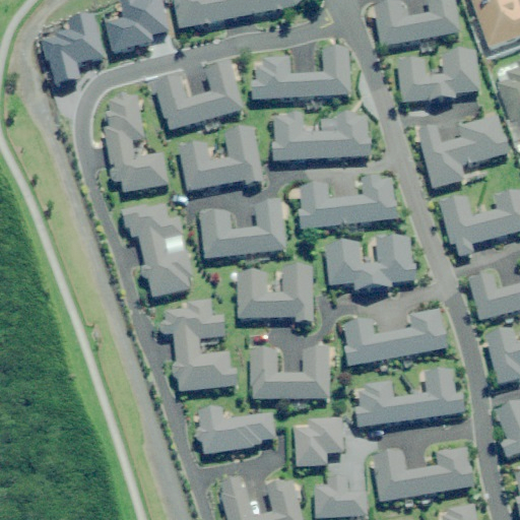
[(172,0),(179,30),(296,8),(305,0),(172,0)]
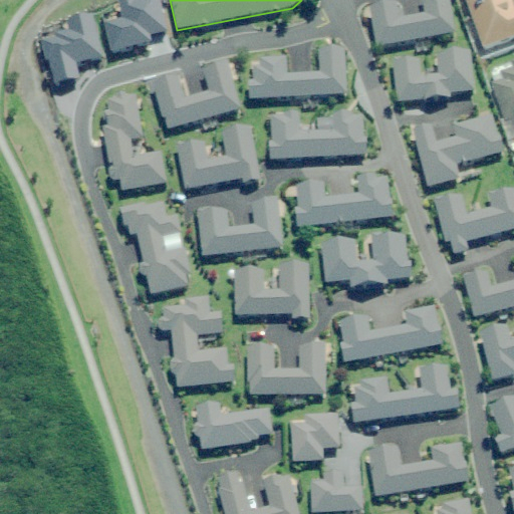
[(399,2),(368,8),(375,48),(457,33),(450,0),(423,0),(426,15),(403,19),(399,2)]
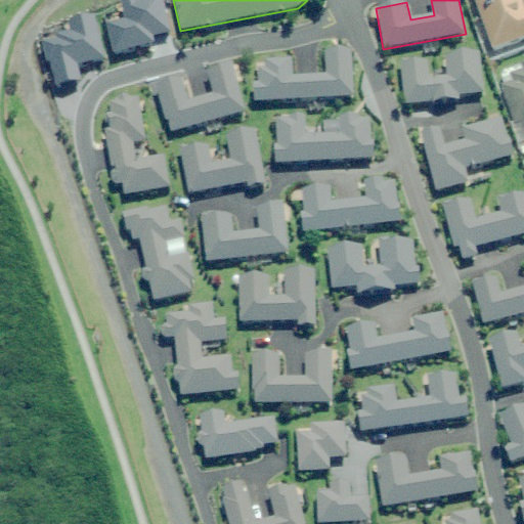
[(474,0),(492,51),(523,40),(523,8),(521,0),(474,0)]
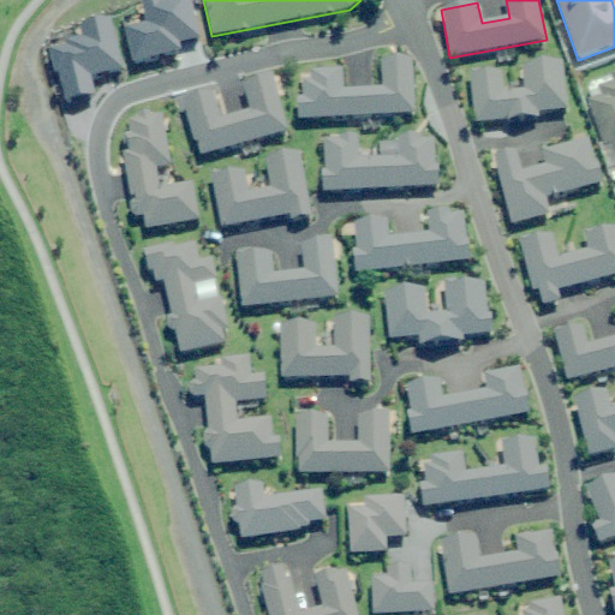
[(304,101),(299,101),(299,117),(416,114),(415,59),(380,60),(380,89),(346,90),(345,70),(306,70),(306,82),(304,82),(304,101)]
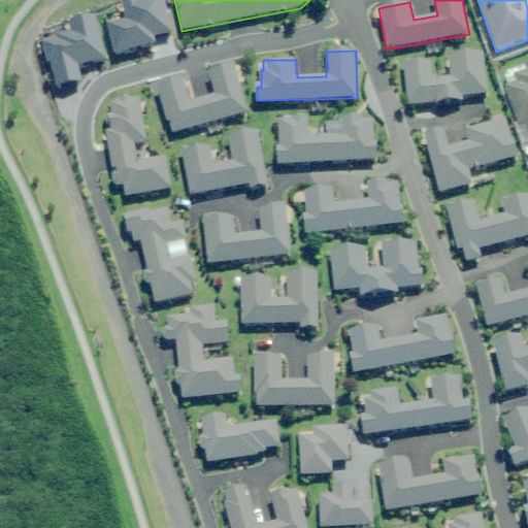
[(403,65),(407,106),(461,101),(461,97),(488,94),(484,54),(448,57),(450,77),(433,79),(431,62),(403,65)]
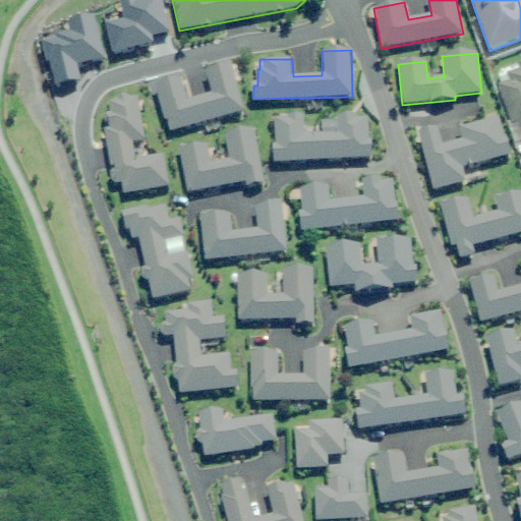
[(510,82),(500,87),(519,142),(520,140),(520,63),(518,65),(519,70),(507,74),(510,82)]
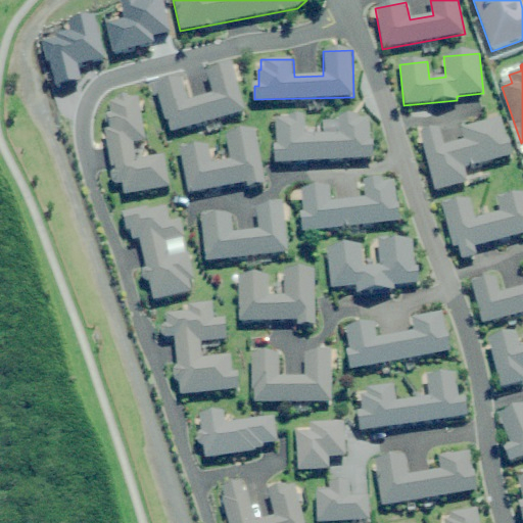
[(182,80),(157,87),(171,131),(244,110),(231,64),(205,72),(211,94),(188,101),(182,80)]
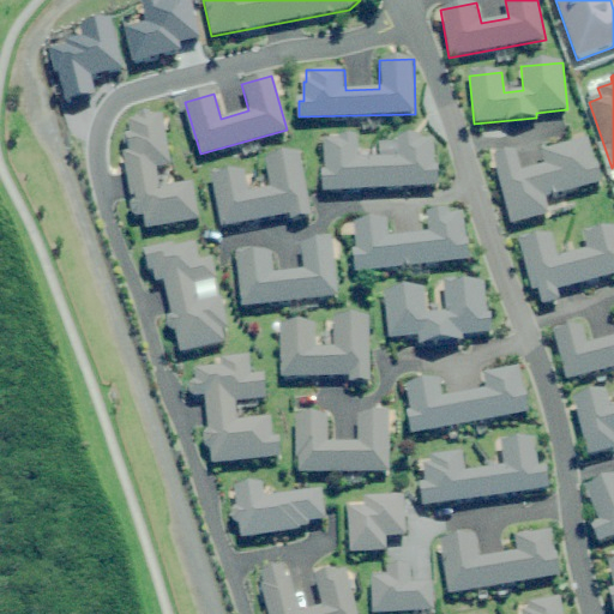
[(128,152),(122,154),(131,214),(136,217),(144,216),(146,229),(198,220),(192,186),(160,191),(155,169),(172,167),(162,114),(152,116),(151,112),(138,114),(138,120),(127,121),(128,132),(125,133),(122,139),(122,145),(128,148),(128,152)]
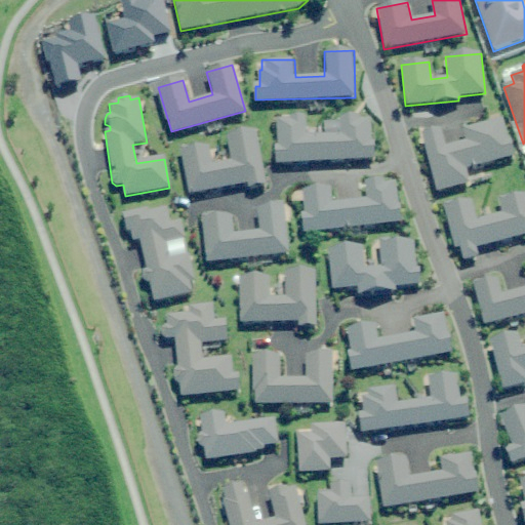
[(274,118),(275,161),(375,158),(374,117),(338,118),(338,135),(307,136),(307,117),(274,118)]
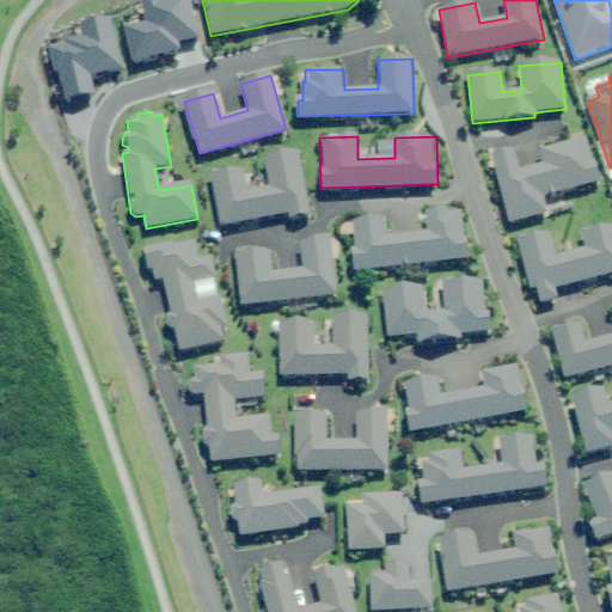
[(512,151),(490,157),(508,226),(548,215),(543,197),(598,183),(587,141),(540,153),(543,164),(516,171),(512,151)]
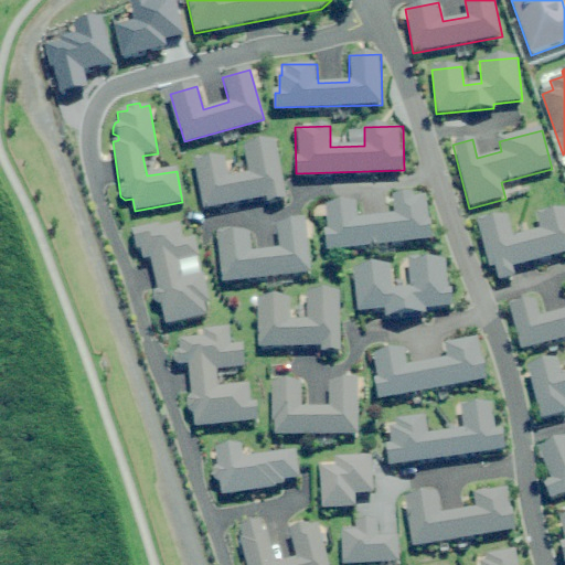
[(225,156),(195,161),(203,206),(267,194),(268,202),(287,199),(277,140),(241,147),(245,171),(228,173),(225,156)]
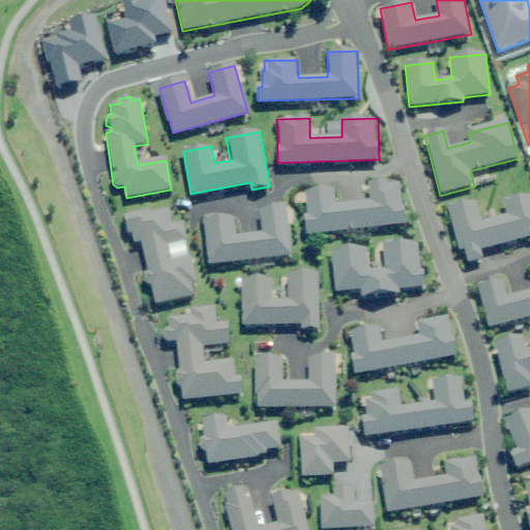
[(332,192),(304,195),(307,215),(303,216),(305,236),(407,224),(402,180),(367,184),(370,202),(334,206),(332,192)]
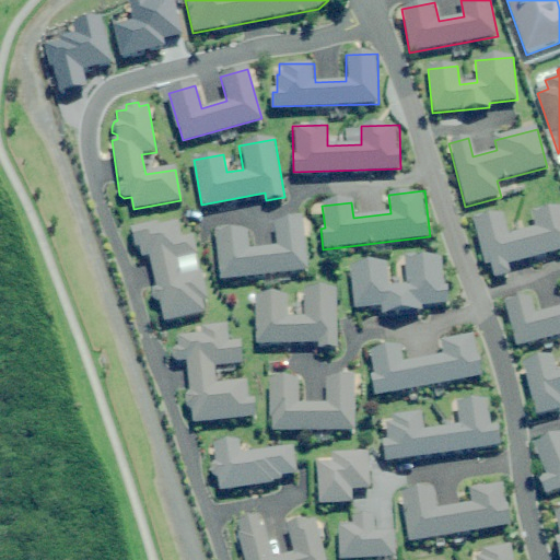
[(486,265),(492,264),(496,278),(511,273),(509,266),(559,252),(559,208),(532,216),(535,230),(510,236),(504,214),(489,219),(488,214),(474,218),(486,265)]
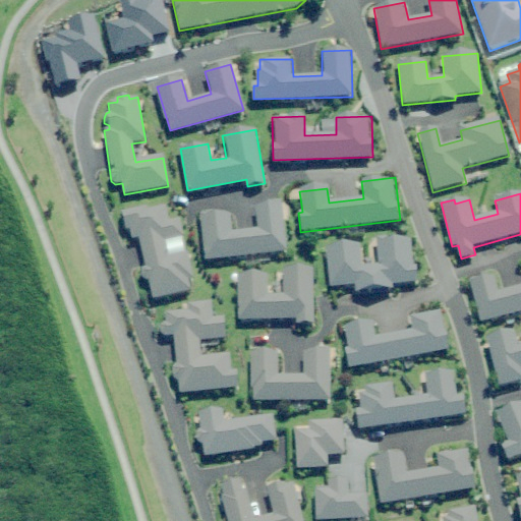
[(226,213),(201,217),(208,262),(284,251),(277,204),(250,208),(253,231),(229,235),(226,213)]
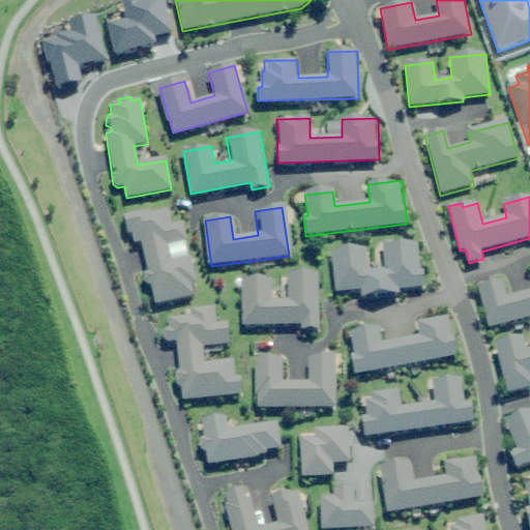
[(150,210),(126,215),(129,232),(134,231),(136,242),(143,241),(149,272),(146,272),(144,276),(146,285),(149,286),(152,285),(156,305),(196,297),(193,286),(198,285),(193,258),(171,263),(168,247),(188,243),(184,221),(173,223),(170,209),(151,213),(150,210)]
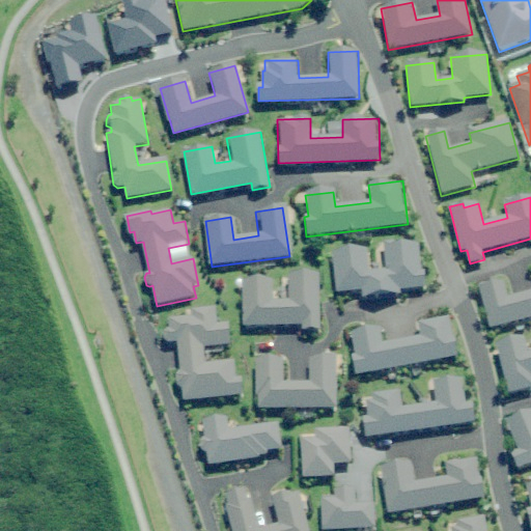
[(331,254),(334,290),(363,288),(364,298),(403,295),(403,290),(428,288),(426,270),(421,270),(419,248),(393,250),(392,242),(382,243),(384,270),(369,271),(367,252),(331,254)]
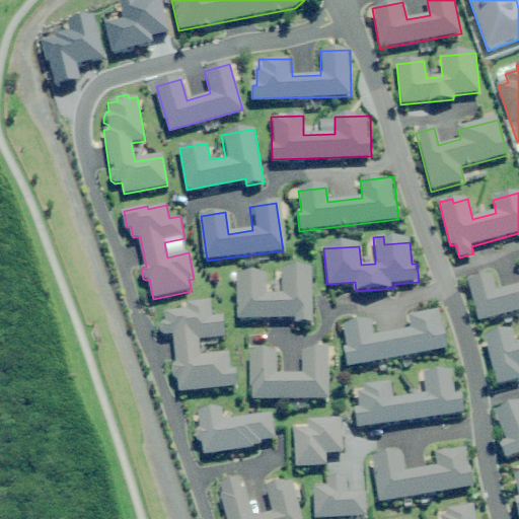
[(261,276),(238,277),(239,320),(295,318),(295,324),(312,323),(311,269),(285,270),(285,296),(261,297),(261,276)]
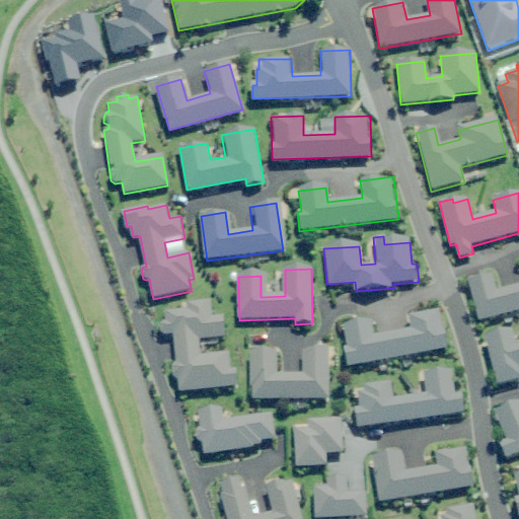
[(518,283),(497,289),(493,274),(467,280),(478,322),(518,311),(518,283)]
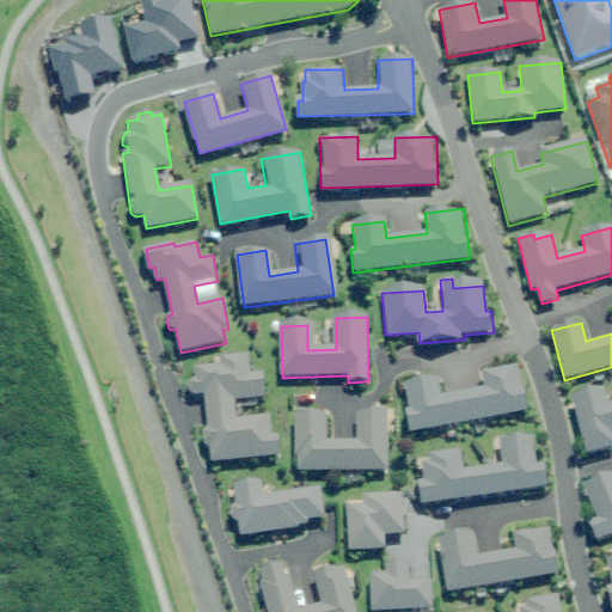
[(195,397),(204,395),(208,428),(203,433),(204,445),(209,450),(212,464),(282,457),(280,435),(271,435),(271,417),(236,418),(233,401),(265,398),(263,373),(251,375),(248,354),(219,360),(220,365),(193,368),(195,380),(191,380),(188,384),(189,393),(195,397)]
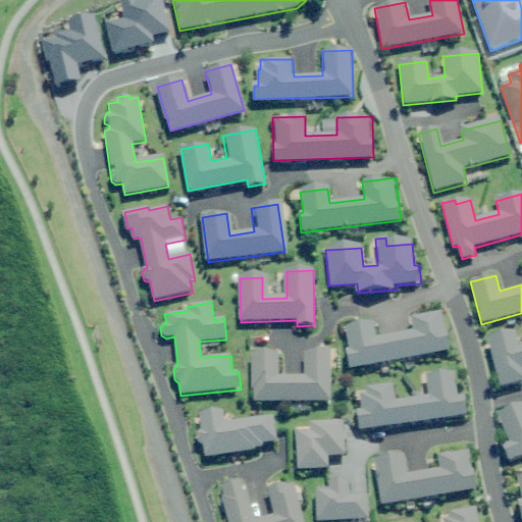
[(347,352),(350,370),(451,352),(444,310),(406,317),(409,330),(376,336),(373,323),(346,328),(350,352),(347,352)]
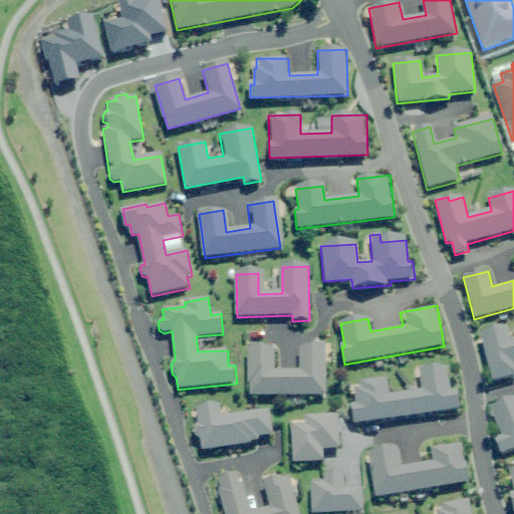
[(507,327),(481,334),(493,380),(513,374),(513,338),(510,340),(507,327)]
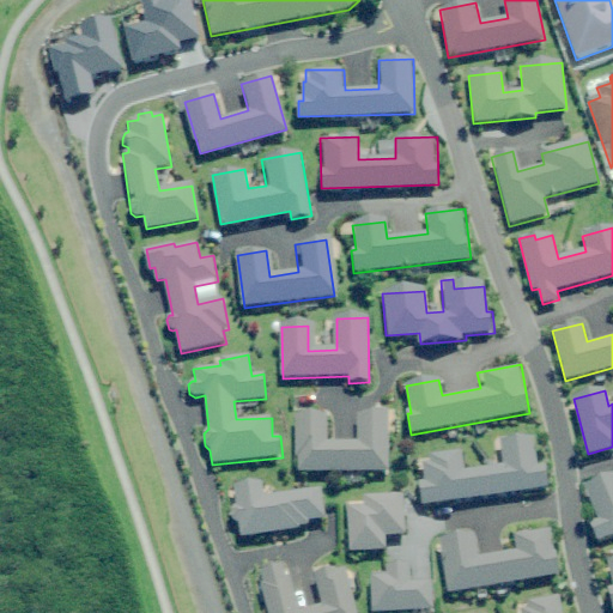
[(329,417),(299,416),(298,471),(388,473),(389,416),(358,416),(358,443),(328,443),(329,417)]
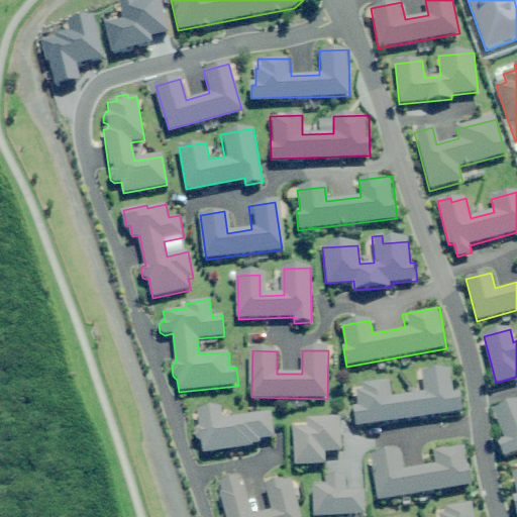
[(350,405),(353,426),(461,412),(458,394),(450,395),(447,371),(423,374),(426,396),(389,401),(387,382),(365,384),(365,389),(353,390),(355,405),(350,405)]
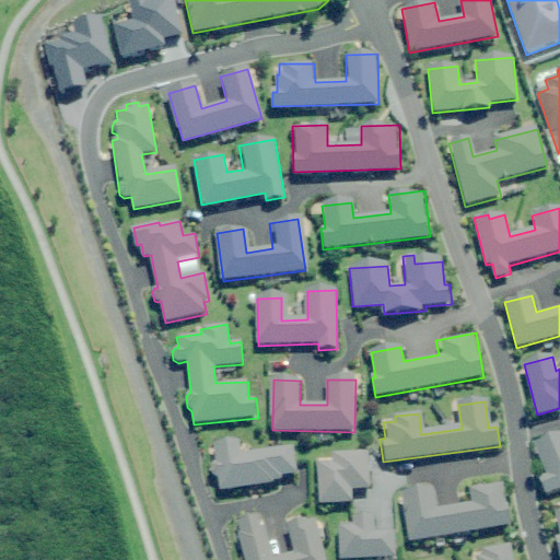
[(544,475),(536,478),(545,497),(559,490),(559,431),(531,444),(544,475)]
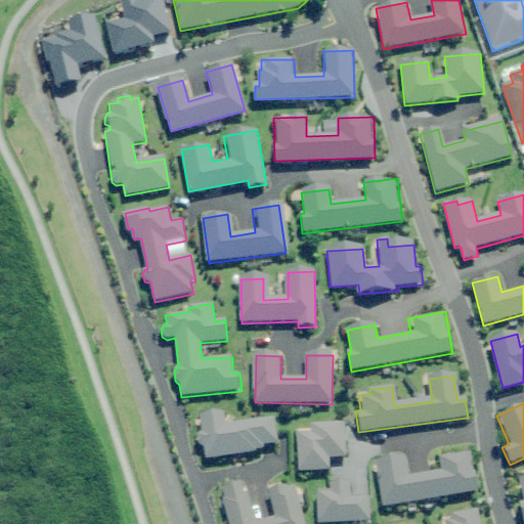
[(224,415),(202,418),(204,433),(199,434),(198,438),(200,444),(203,446),(206,446),(207,459),(256,452),(255,449),(263,448),(262,443),(274,442),(271,420),(226,425),(224,415)]
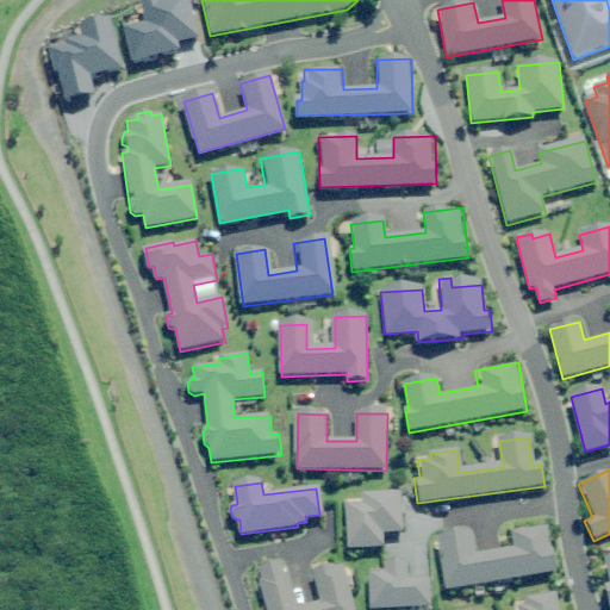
[(361,503),(347,503),(348,548),(383,547),(381,533),(402,531),(400,492),(361,493),(361,503)]
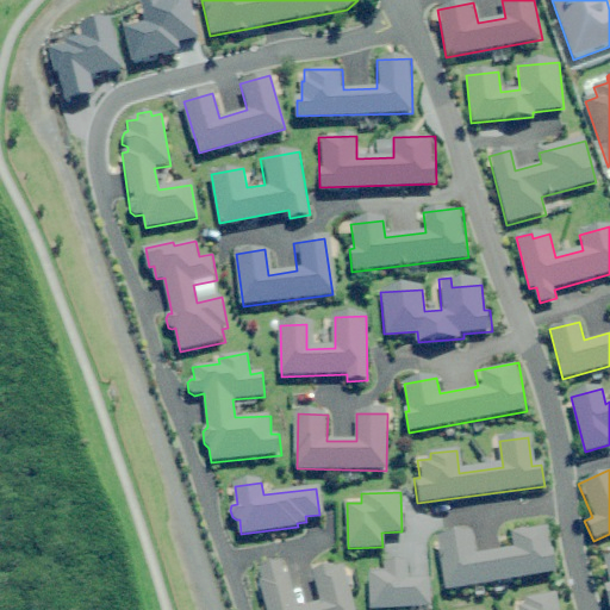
[(470,529),(435,535),(444,591),(555,571),(548,529),(516,535),(518,547),(474,554),(470,529)]
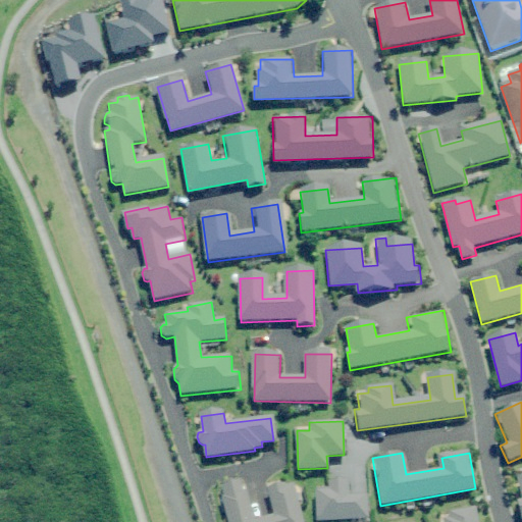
[(329,492),(317,493),(318,521),(332,521),(368,520),(366,494),(349,496),(349,480),(328,482),(329,492)]
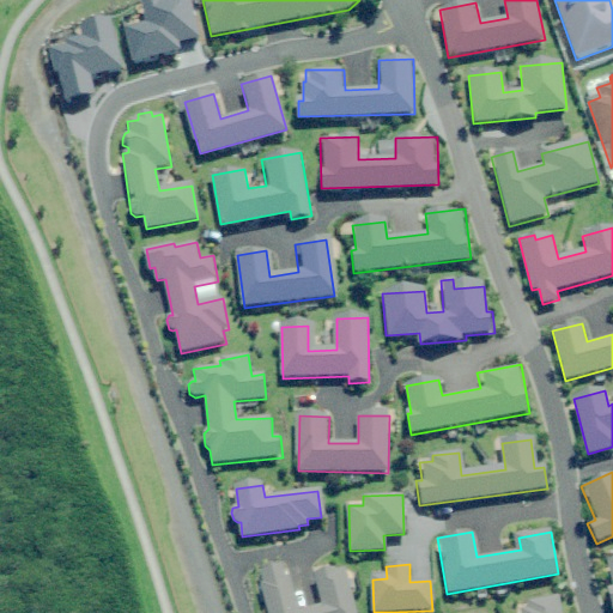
[(263,584),(261,584),(268,612),(357,612),(345,568),(315,575),(323,605),(298,611),(290,577),(286,578),(284,568),(261,574),(263,584)]
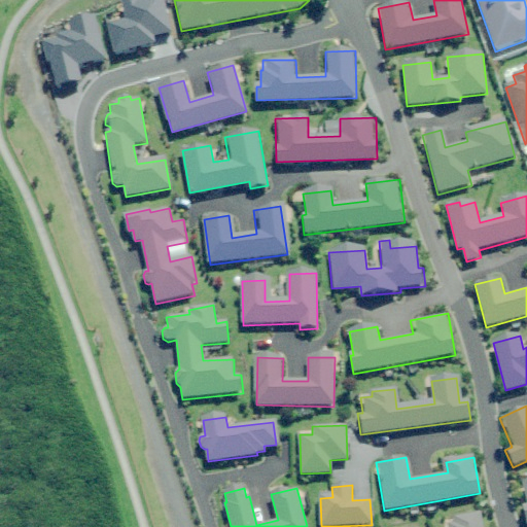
[(483,526),(481,513),(452,518),(453,523),(446,524),(446,526),(483,526)]
